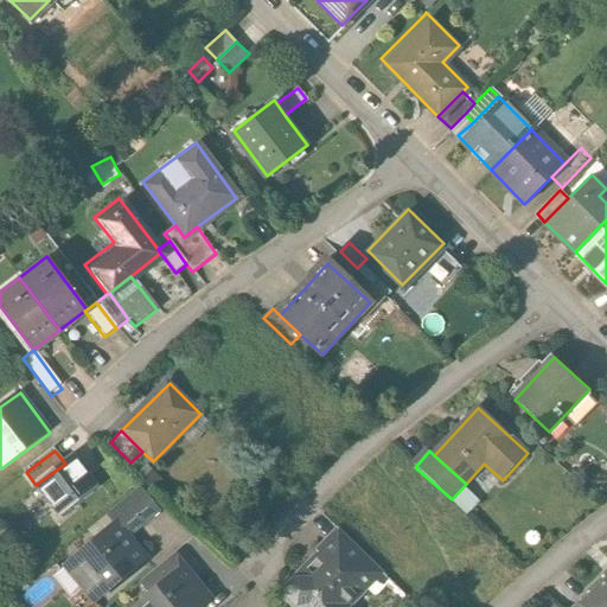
[(65,464),(36,485),(61,518),(98,487),(74,457),(65,464)]
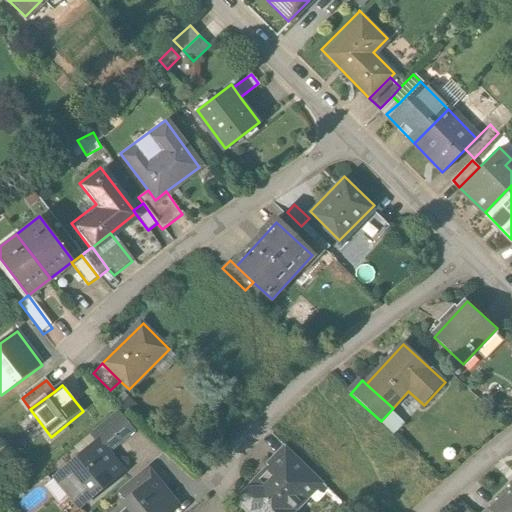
[(97,439),(108,452),(134,429),(127,420),(119,411),(92,433),(97,439)]
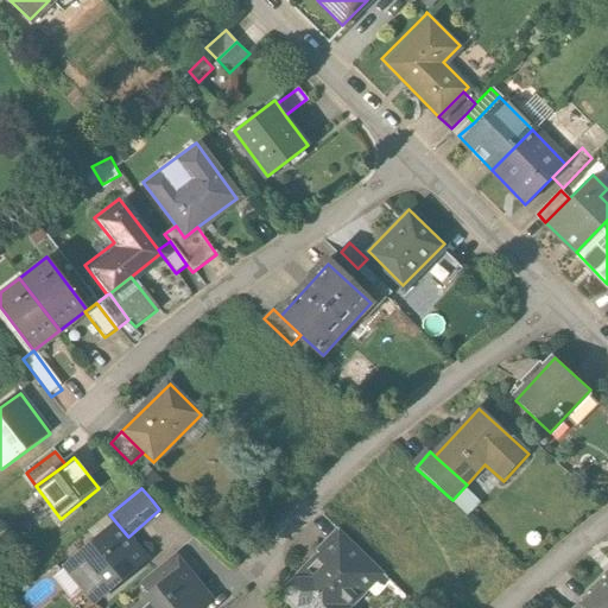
[(128,537),(115,521),(65,565),(97,602),(147,559),(128,537)]
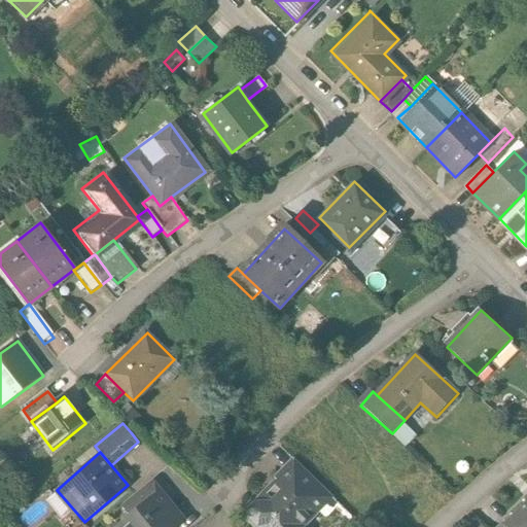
[(307,526),(334,499),(294,461),(256,498),(252,500),(248,505),(246,512),(247,518),(257,526),(307,526)]
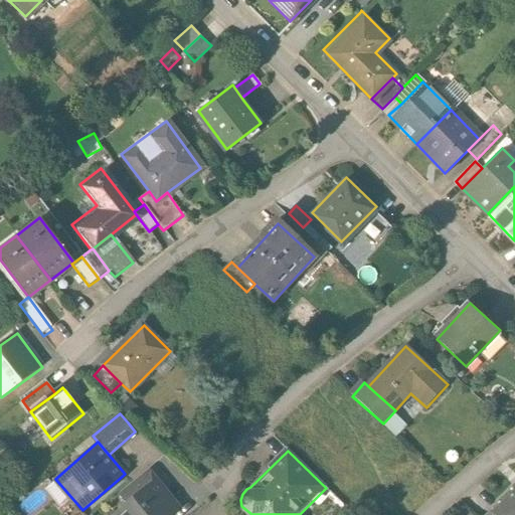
[(126,503),(155,479),(148,470),(119,494),(126,503)]
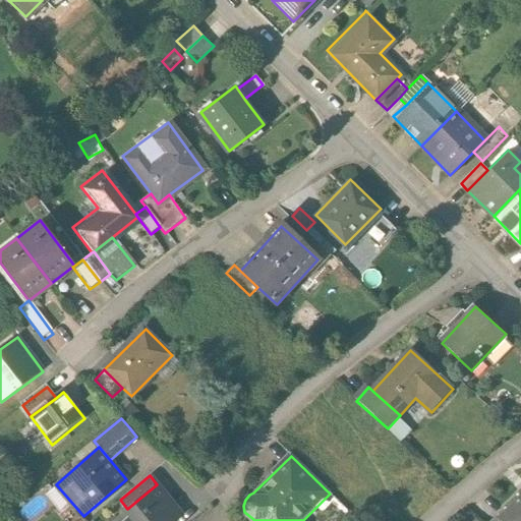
[(172,520),(181,513),(157,484),(127,509),(112,520),(172,520)]
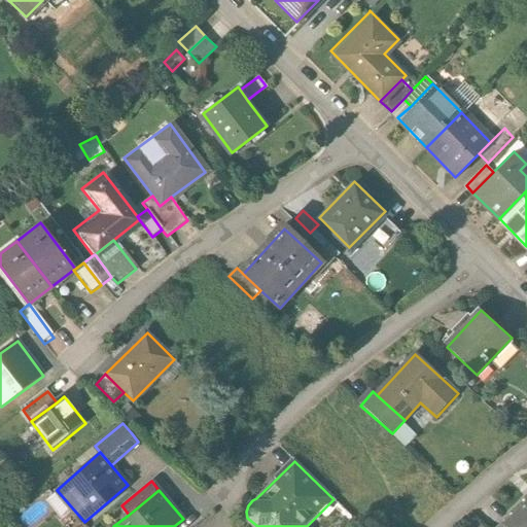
[(526,526),(526,504),(507,525),(510,526),(526,526)]
